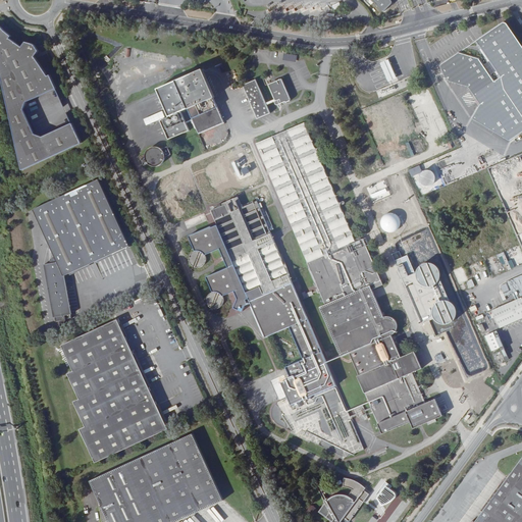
[(469,86),(481,103),(472,117),(504,137),(521,123),(521,45),(507,22),(505,21),(504,21),(476,41),(501,75),(494,80),(479,56),(459,50),(444,61),(440,65),(448,80),(469,86)]
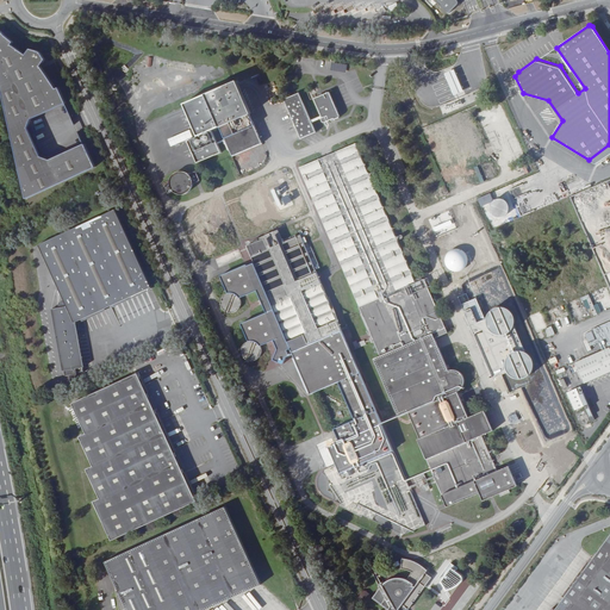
[(0,30),(0,88),(25,197),(27,195),(94,166),(83,142),(49,157),(41,154),(27,125),(31,117),(66,101),(58,86),(56,86),(39,60),(41,57),(42,58),(44,55),(41,48),(37,45),(29,45),(27,48),(29,49),(26,51),(12,42),(13,41),(0,30)]
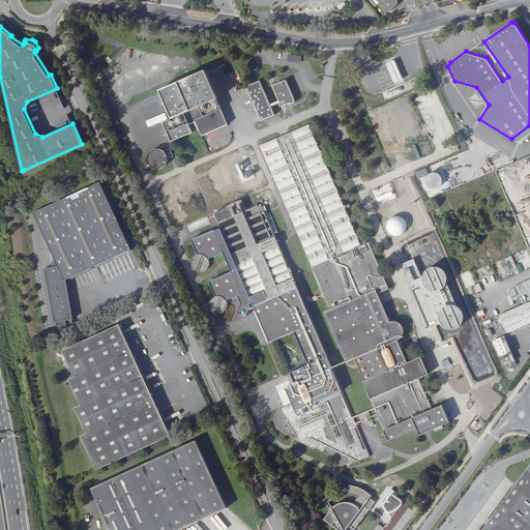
[(483,41),(466,51),(487,57),(502,81),(508,77),(483,41)]
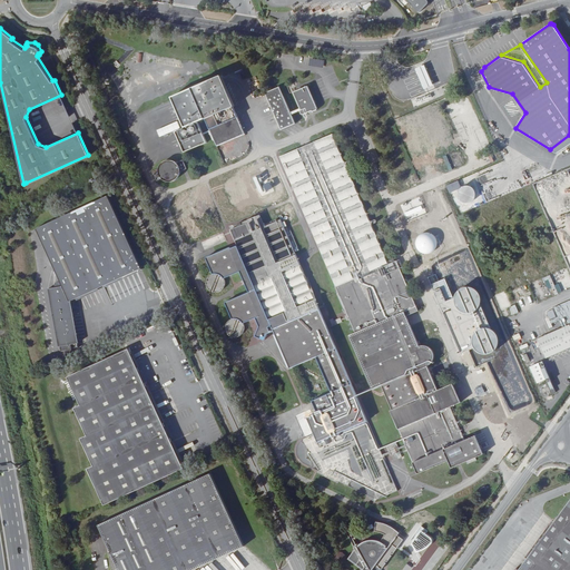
[(424,65),(415,67),(422,88),(431,86),(424,65)]
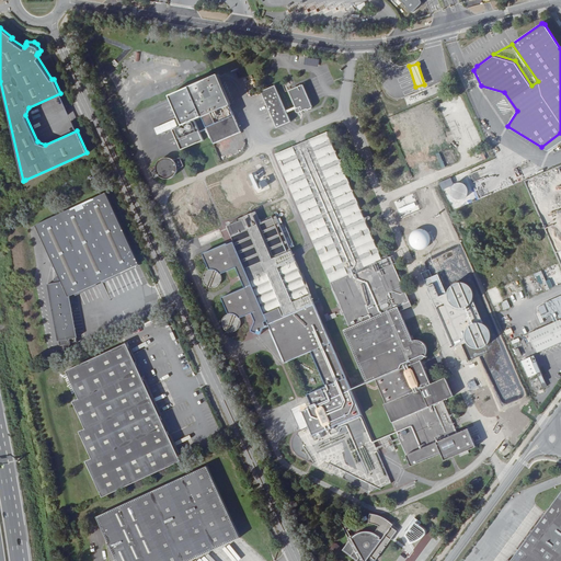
[(212,139),(238,127),(226,100),(228,100),(215,69),(165,90),(181,125),(172,128),(181,148),(202,139),(194,121),(202,116),(212,139)]
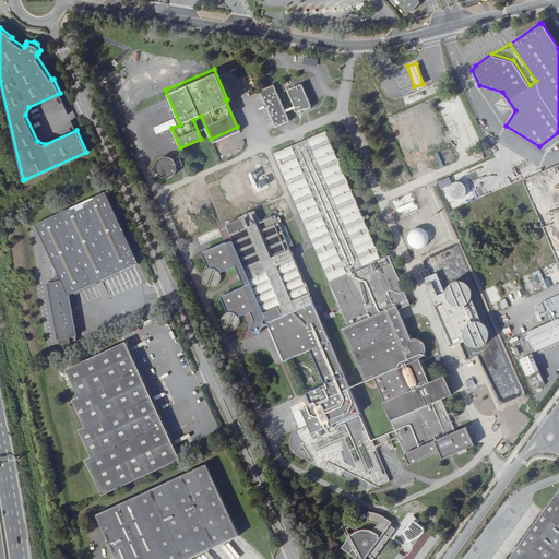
[(285,110),(274,86),(260,92),(276,127),(289,121),(286,113),(294,109),(296,113),(311,106),(302,85),(287,92),(290,99),(293,107),(285,110)]
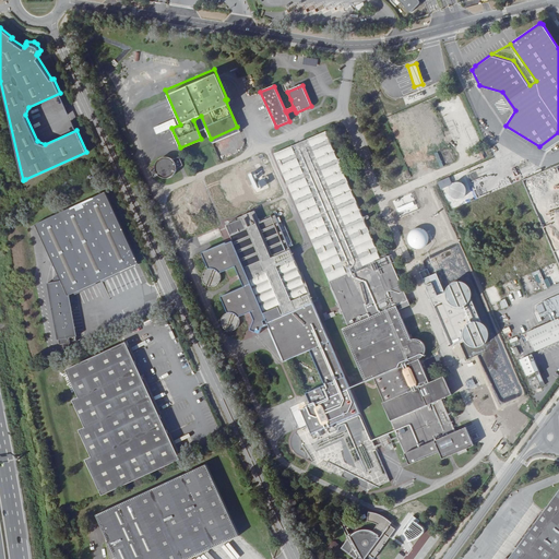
[(448,415),(452,413),(452,412),(452,411),(451,409),(450,409),(447,412),(440,399),(450,394),(441,376),(428,382),(417,359),(420,357),(423,354),(423,352),(424,347),(421,344),(420,343),(417,341),(416,340),(413,340),(411,340),(408,340),(395,311),(406,306),(384,257),(377,260),(358,222),(363,219),(364,218),(363,217),(363,216),(361,216),(357,218),(332,164),(336,162),(337,161),(336,158),(335,158),(331,161),(318,134),(268,157),(345,324),(339,328),(364,382),(373,378),(383,401),(381,401),(404,451),(454,429),(448,415)]
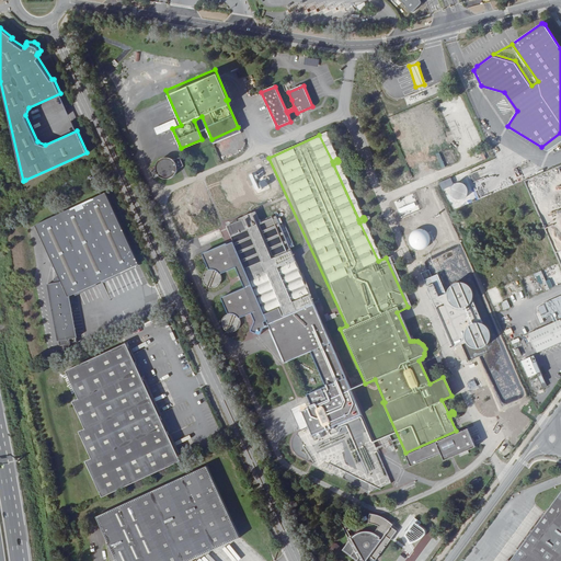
[(176,165),(183,162),(179,153),(172,157),(170,155),(167,155),(164,155),(162,155),(160,156),(158,158),(157,160),(156,161),(155,164),(155,167),(156,169),(158,172),(161,174),(162,174),(164,175),(167,175),(169,174),(171,173),(173,172),(174,170),(175,169),(176,167),(176,165)]
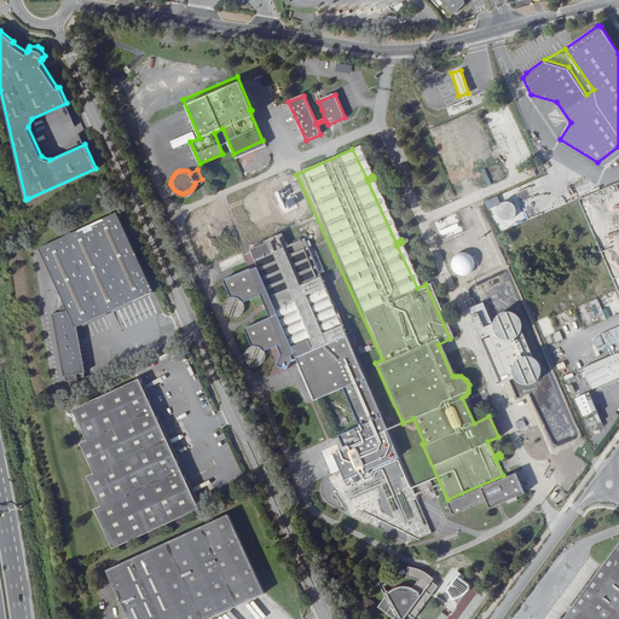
[(585,214),(591,213),(590,207),(601,202),(597,191),(579,197),(585,214)]
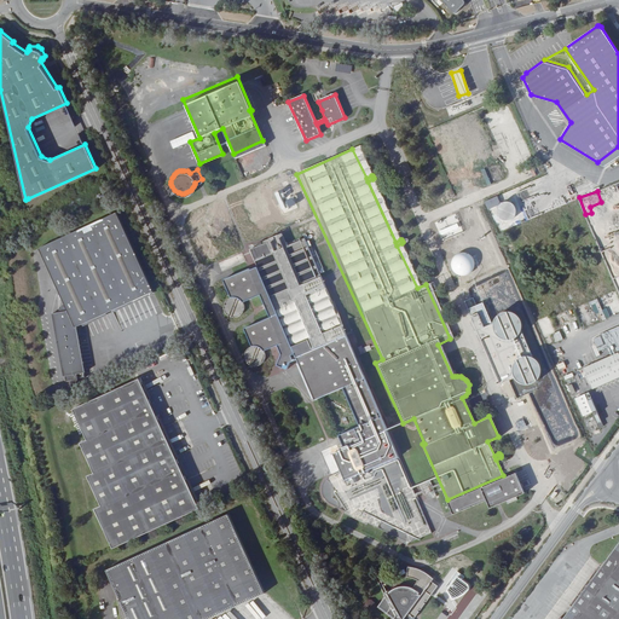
[(154,293),(116,213),(39,249),(68,310),(65,311),(64,308),(64,307),(62,307),(61,307),(58,308),(58,310),(58,311),(59,312),(52,313),(65,380),(71,380),(73,381),(74,382),(75,382),(76,381),(77,377),(85,377),(77,336),(74,336),(73,330),(76,329),(75,328),(154,293)]
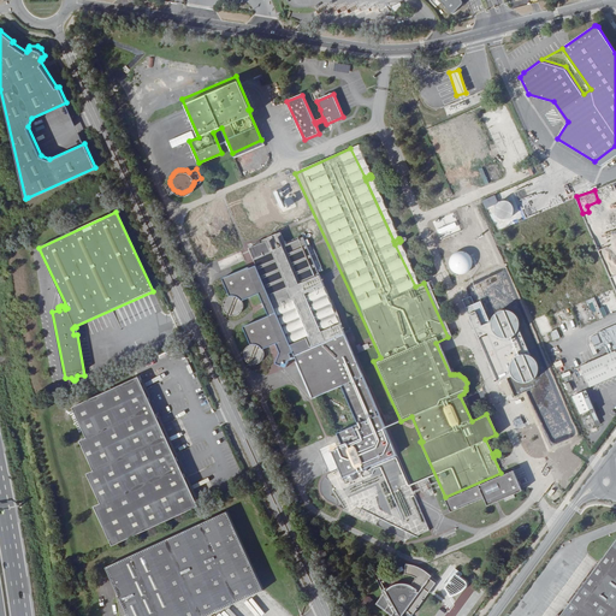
[(408,539),(430,528),(296,238),(280,247),(278,243),(276,244),(271,235),(261,240),(261,242),(242,252),(250,268),(243,271),(243,270),(217,282),(225,300),(223,300),(221,301),(220,302),(219,304),(218,307),(218,311),(218,312),(219,313),(219,315),(220,317),(223,318),(225,319),(229,320),(230,319),(232,319),(235,318),(236,317),(237,314),(238,312),(238,308),(238,307),(237,304),(254,296),(265,318),(238,330),(247,347),(244,348),(242,350),(241,354),(241,355),(240,357),(241,360),(241,362),(243,365),(244,366),(247,367),(248,368),(250,368),(254,367),(256,366),(259,365),(260,363),(261,361),(261,360),(261,359),(261,356),(260,353),(267,349),(271,359),(267,368),(277,372),(279,366),(286,362),(306,402),(333,389),(351,427),(330,437),(336,450),(325,455),(330,465),(332,463),(336,471),(321,478),(318,480),(315,484),(314,487),(314,491),(314,493),(315,496),(317,499),(318,501),(319,502),(323,504),(326,505),(408,539)]
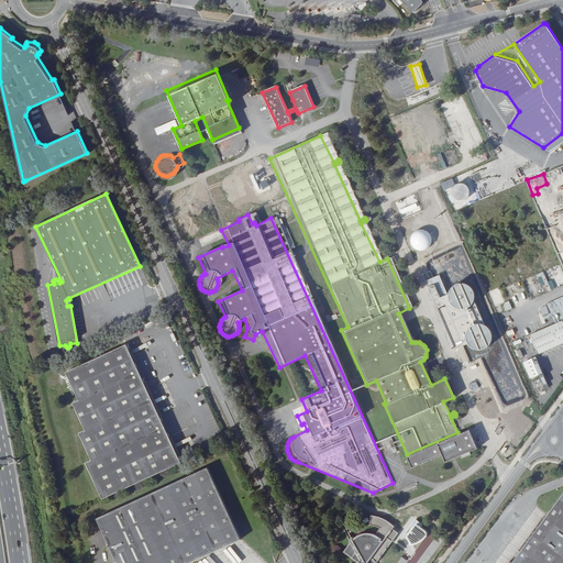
[(539,353),(562,342),(562,320),(531,334),(539,353)]
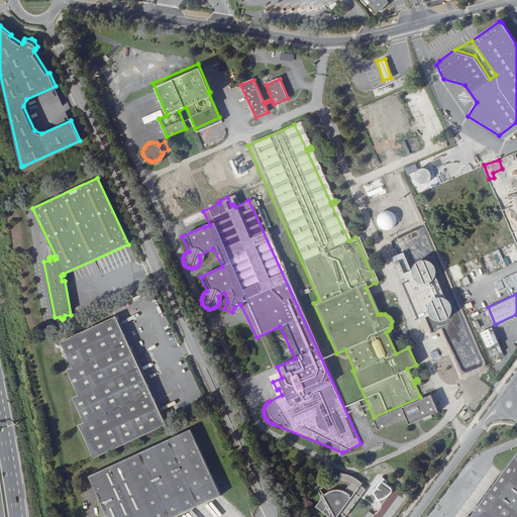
[(95,458),(167,425),(117,316),(61,341),(73,368),(67,370),(79,395),(73,398),(85,422),(79,425),(95,458)]
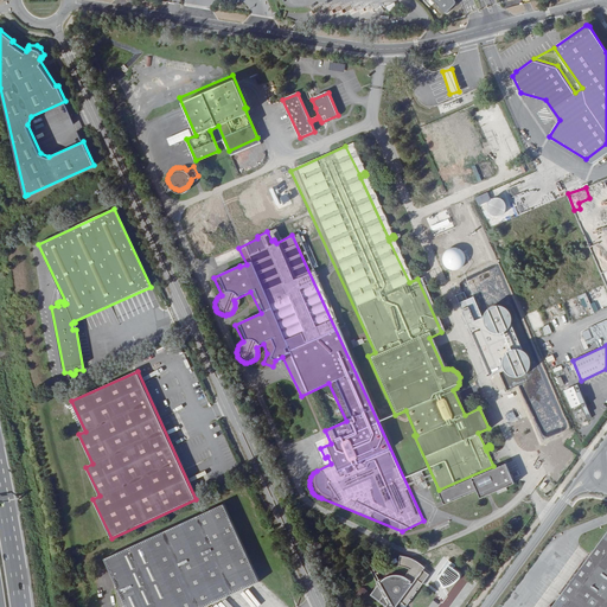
[(577,384),(563,389),(572,410),(569,411),(575,425),(580,422),(582,427),(588,425),(587,421),(593,419),(590,411),(588,413),(577,384)]
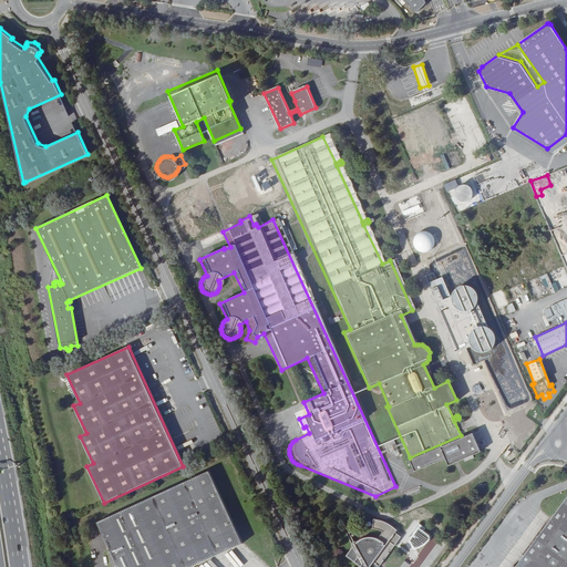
[(461,435),(410,457),(415,468),(445,455),(449,462),(480,447),(472,430),(461,435)]
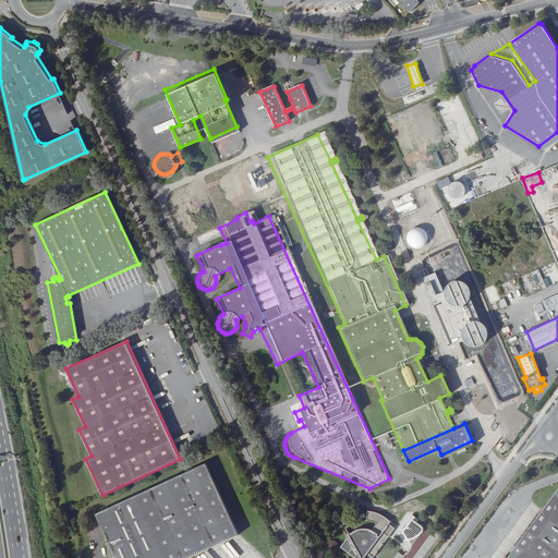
[(206,464),(97,514),(108,537),(111,557),(187,557),(239,535),(206,464)]
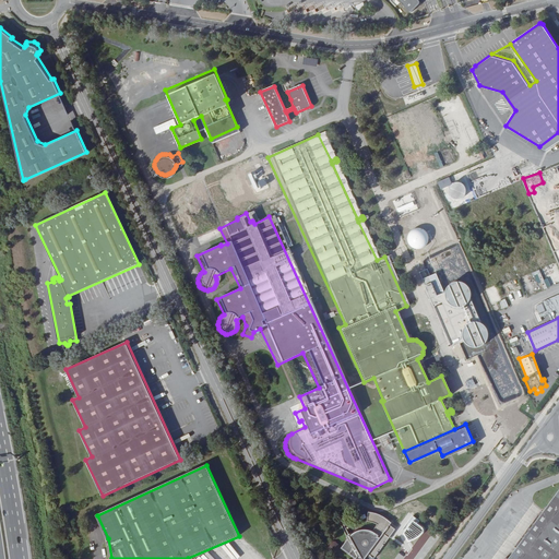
[(558,558),(558,488),(508,557),(506,556),(502,558),(558,558)]
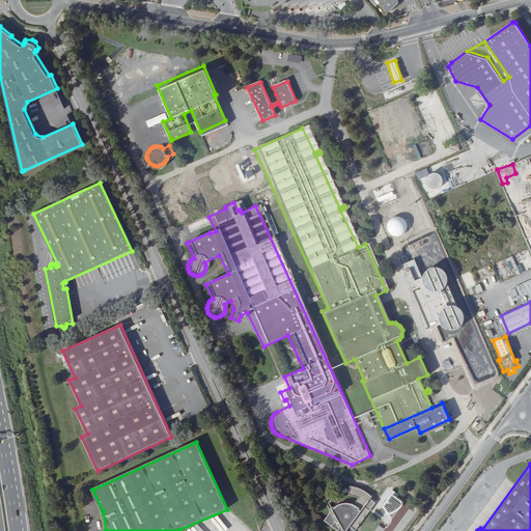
[(352,530),(356,527),(357,527),(361,522),(360,521),(361,520),(362,521),(366,514),(365,513),(366,512),(367,513),(378,500),(372,496),(373,494),(369,491),(367,488),(363,486),(361,485),(356,484),(352,483),(351,492),(355,493),(358,494),(360,495),(356,502),(354,501),(351,500),(347,500),(343,500),(342,501),(339,502),(337,503),(334,506),(334,505),(331,506),(332,508),(326,516),(339,527),(338,528),(339,529),(338,530),(339,530),(352,530)]
